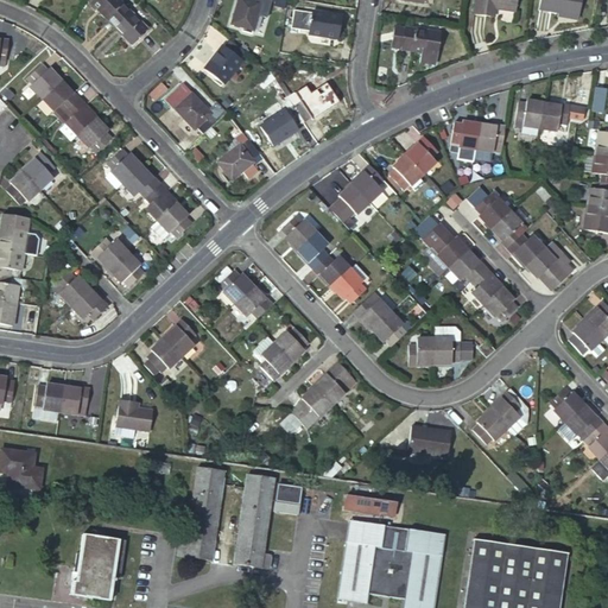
[(116,30),(132,14),(124,6),(116,0),(95,0),(92,5),(116,30)]
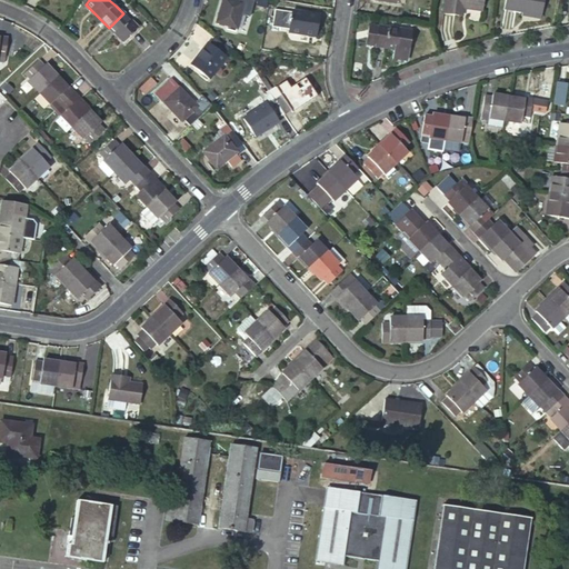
[(120,0),(116,6),(123,13),(129,8),(121,0),(120,0)]
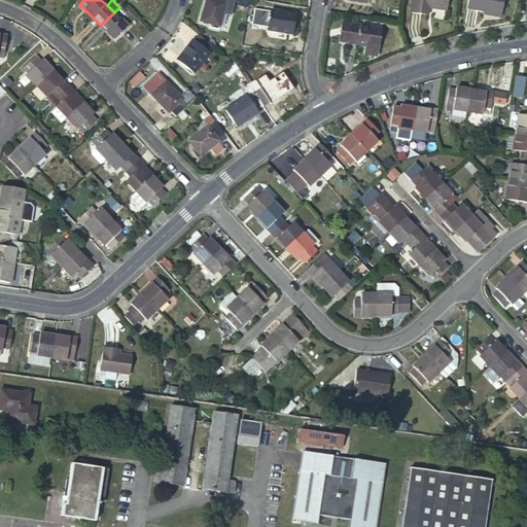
[(207,0),(202,22),(220,28),(224,14),(233,16),(237,0),(207,0)]
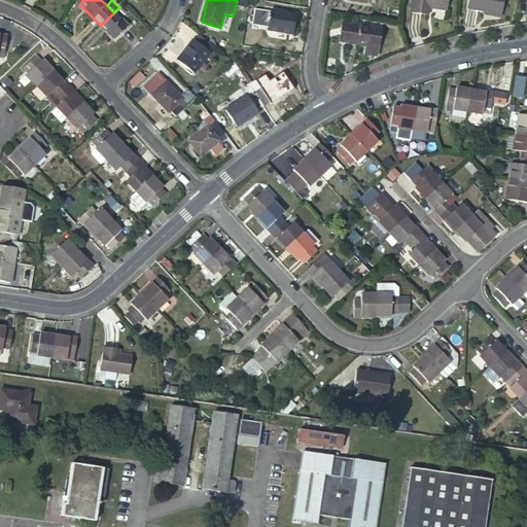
[(447,0),(413,0),(411,12),(428,14),(429,5),(446,7),(447,0)]
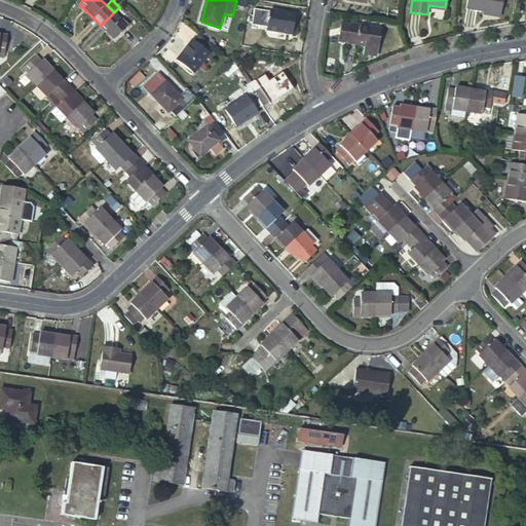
[(465,0),(465,7),(482,10),(498,12),(499,0),(465,0)]
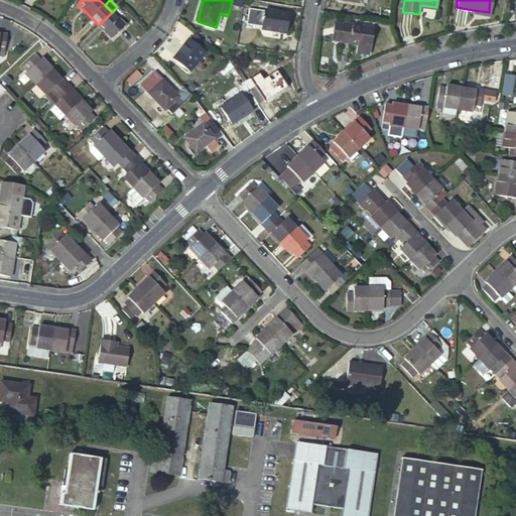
[(266,11),(250,8),(247,23),(264,26),(263,28),(287,32),(290,13),(266,9),(266,11)]
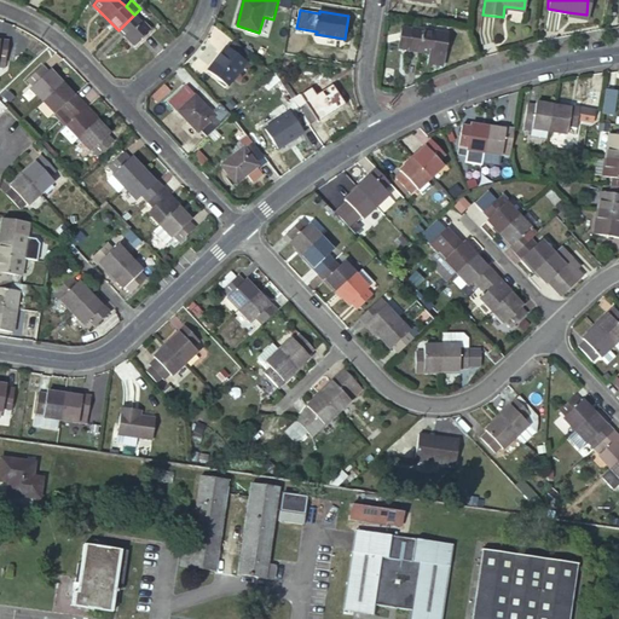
[(134,46),(150,30),(134,15),(119,30),(134,46)]
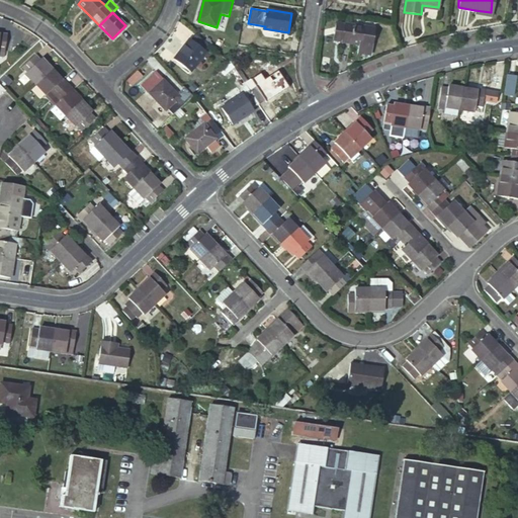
[(345,28),(346,23),(337,22),(334,40),(343,41),(344,34),(339,34),(340,27),(345,28)]
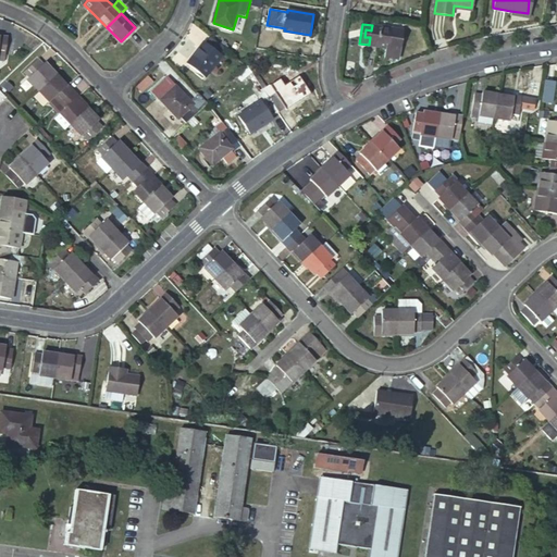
[(404,31),(372,25),(371,31),(366,29),(364,37),(370,37),(369,45),(386,48),(385,57),(399,59),(404,31)]
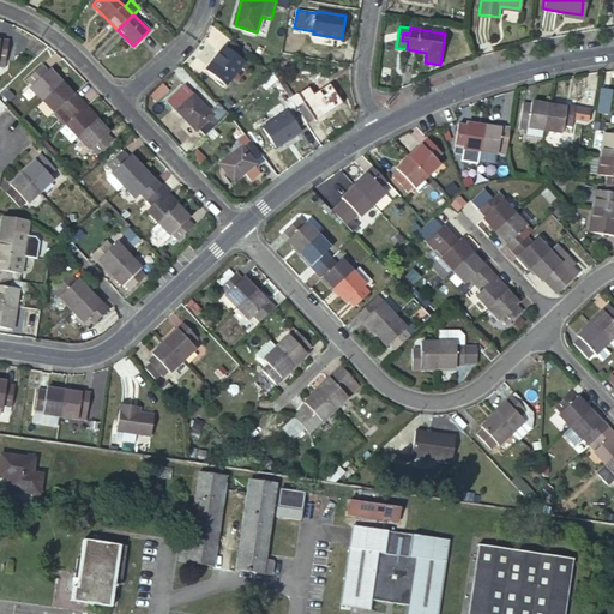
[(251,54),(234,42),(229,49),(228,48),(211,71),(229,85),(246,62),(245,61),(251,54)]
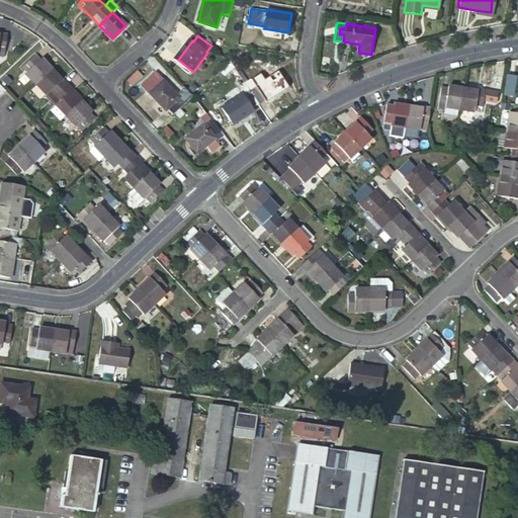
[(0,57),(7,59),(9,39),(2,38),(1,40),(0,40),(0,57)]
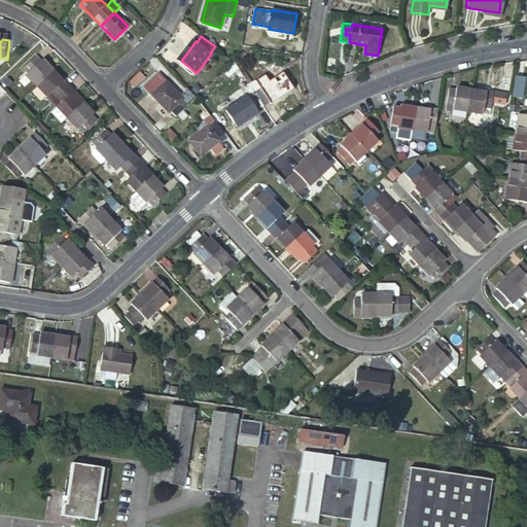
[(30,77),(39,88),(55,72),(45,62),(44,64),(38,58),(25,71),(30,77)]
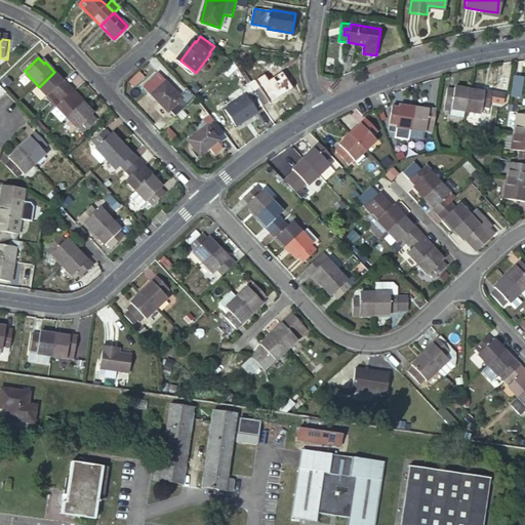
[(39,87),(48,97),(51,94),(57,99),(71,86),(66,81),(65,82),(54,72),(39,87)]
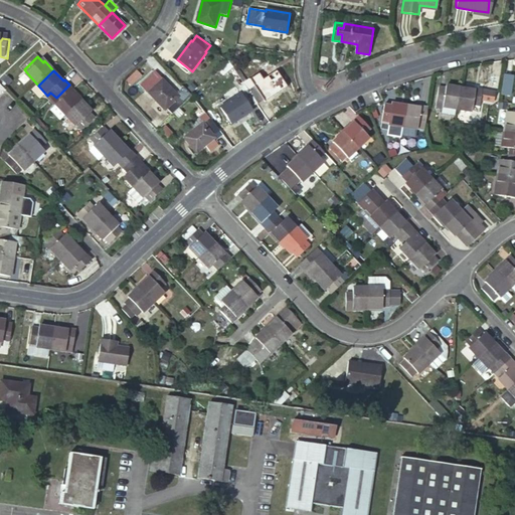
[(258,87),(251,91),(254,96),(261,104),(267,100),(269,102),(289,89),(277,71),(256,86),(258,87)]
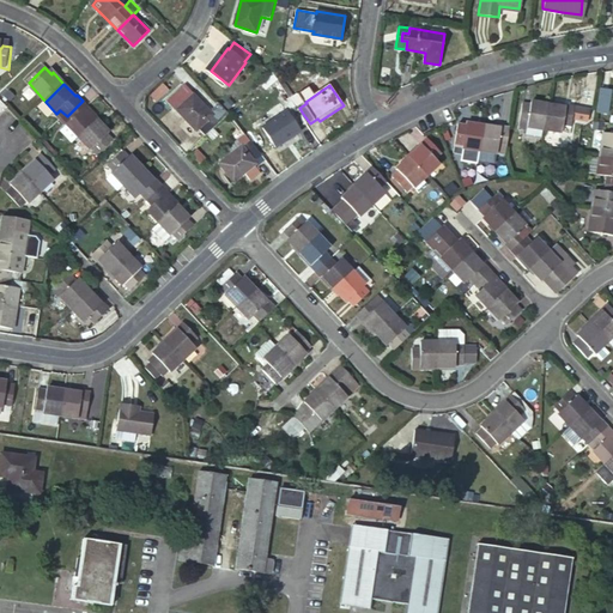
[(207,137),(220,125),(226,119),(219,111),(216,115),(198,96),(181,111),(200,132),(202,131),(207,137)]
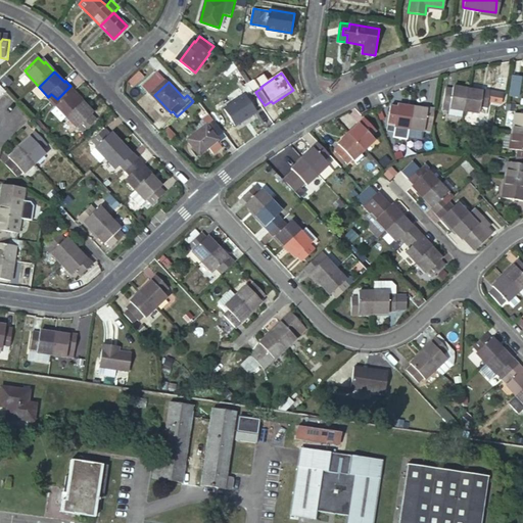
[(449,107),(463,109),(467,87),(453,85),(453,87),(445,86),(440,110),(448,111),(449,107)]
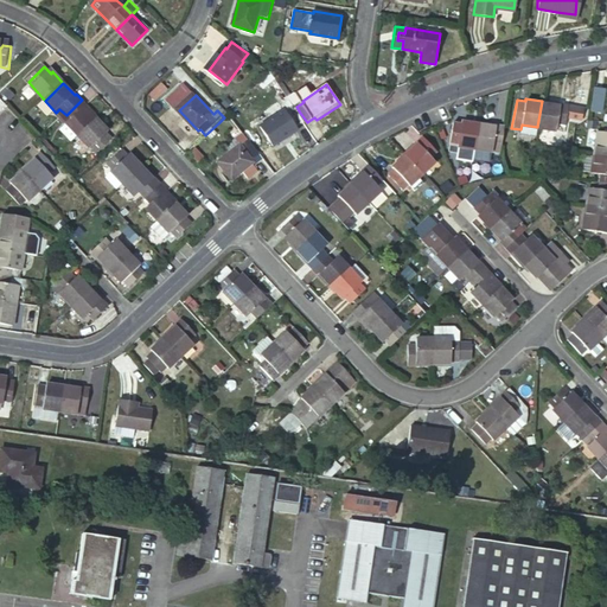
[(89,106),(82,100),(66,115),(71,121),(66,125),(68,126),(61,132),(72,144),(80,138),(97,120),(87,108),(89,106)]
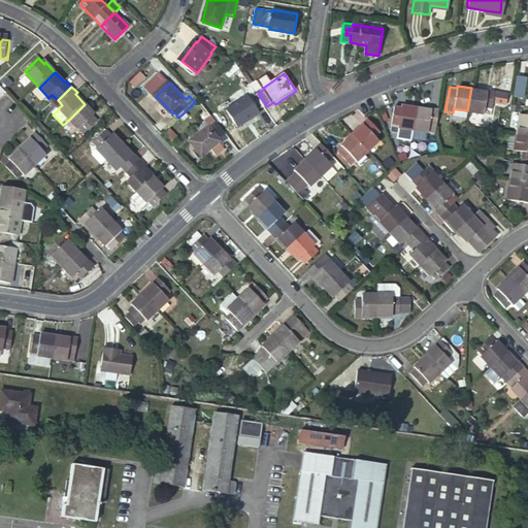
[(467,110),(481,112),(482,107),(490,108),(493,89),(485,88),(485,90),(471,88),(467,110)]
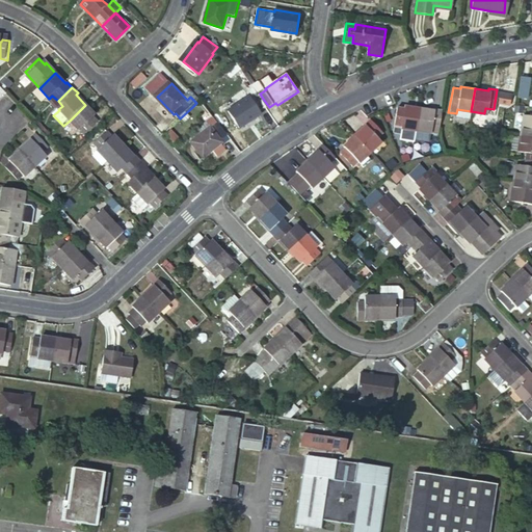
[(498,91),(497,102),(513,105),(514,95),(498,91)]
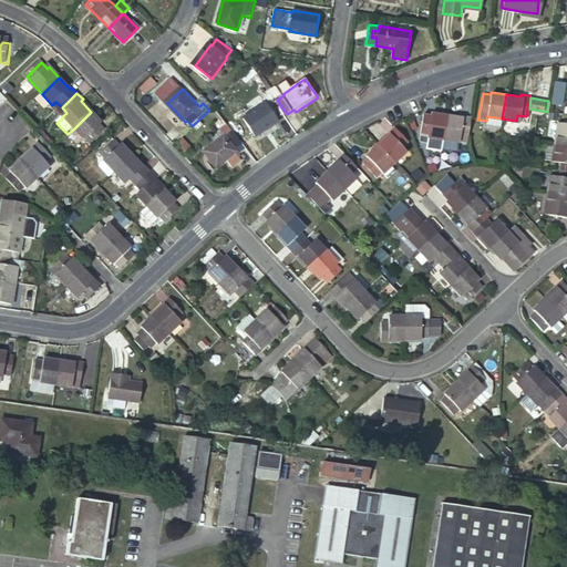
[(277,100),(270,105),(269,103),(247,119),(259,136),(281,122),(280,119),(287,114),(280,105),(277,100)]
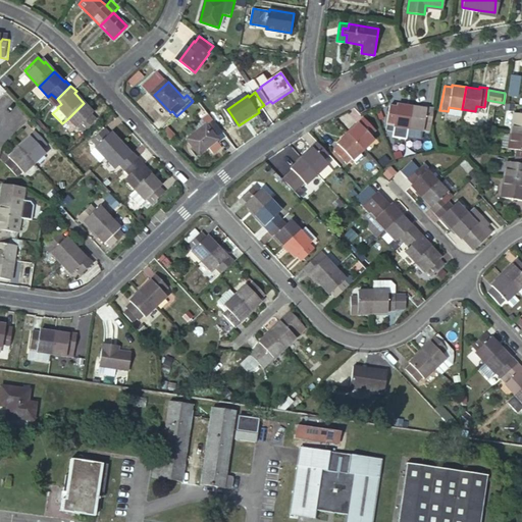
[(68,118),(77,128),(79,127),(84,134),(97,120),(92,115),(93,113),(84,103),(68,118)]
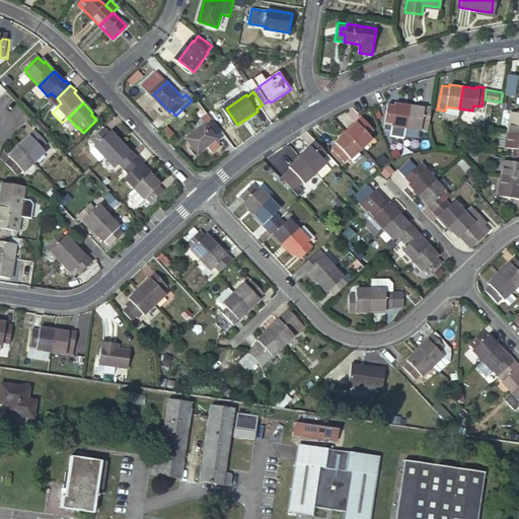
[(391,124),(390,126),(403,128),(406,105),(394,103),(393,105),(386,104),(383,123),(391,124)]
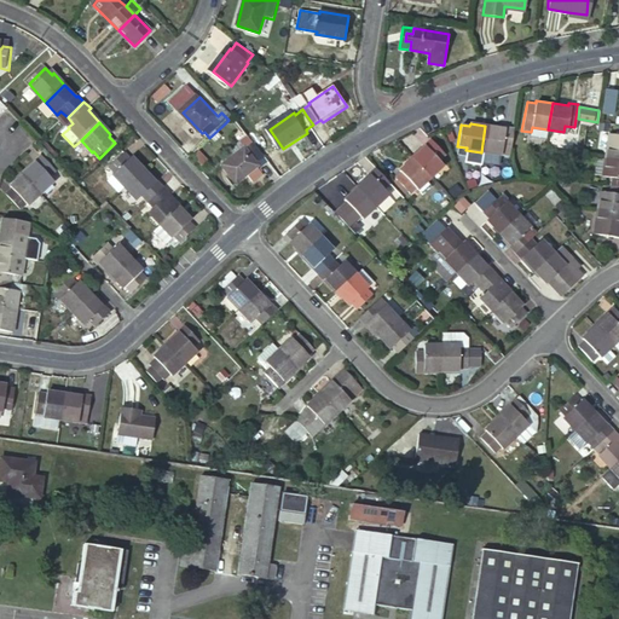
[(485,126),(481,152),(497,155),(498,148),(508,149),(512,127),(502,126),(502,128),(485,126)]
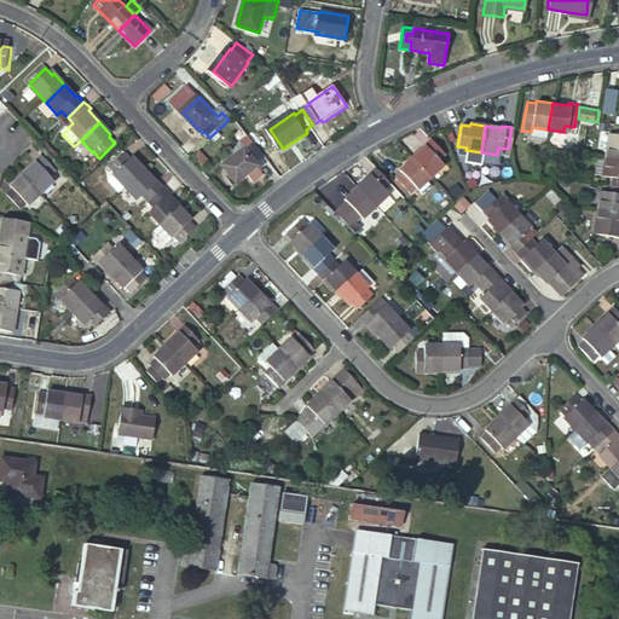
[(618,136),(611,134),(606,158),(618,160),(618,136)]
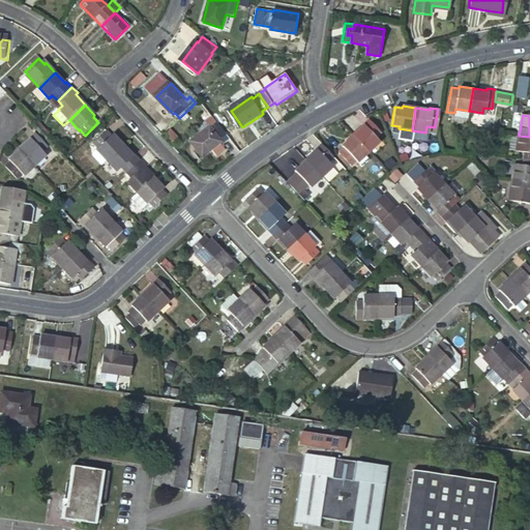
[(360,125),(351,135),(366,151),(377,142),(373,138),(379,131),(365,118),(358,123),(360,125)]
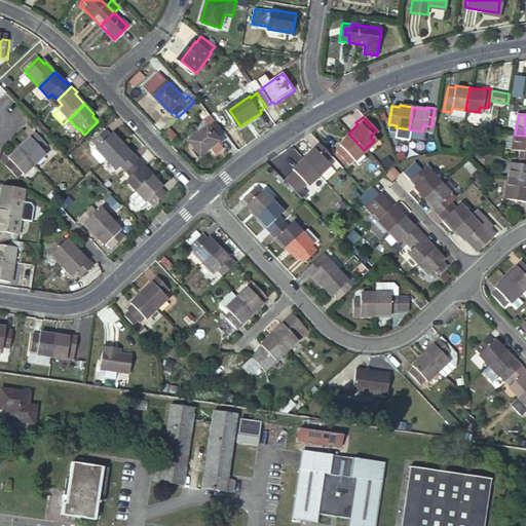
[(228,134),(218,121),(213,126),(212,124),(191,141),(204,156),(224,141),(222,139),(228,134)]
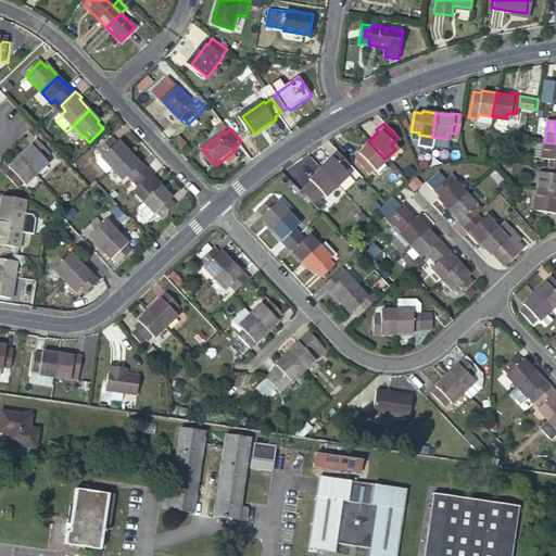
[(432,137),(418,135),(418,139),(420,142),(431,144),(432,137)]
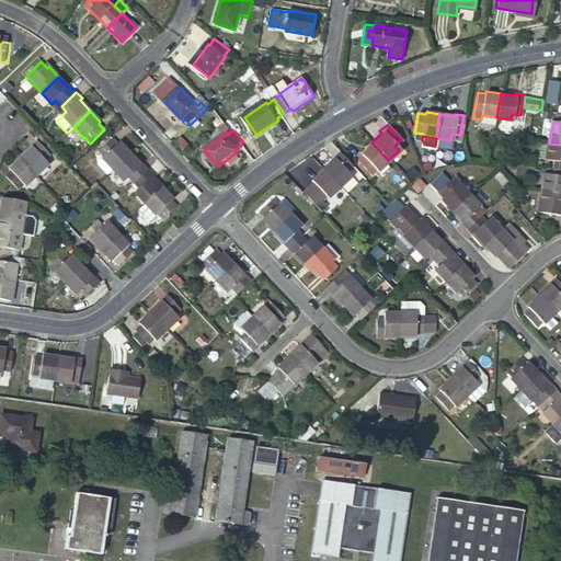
[(32,147),(21,158),(38,175),(56,159),(36,140),(31,146),(32,147)]
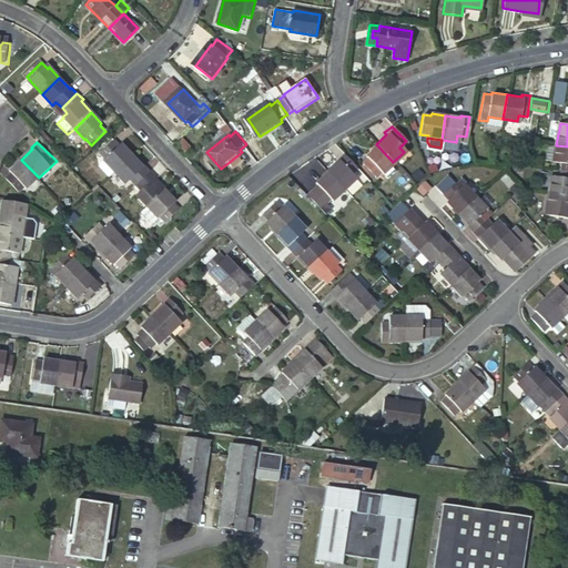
[(105,164),(115,175),(133,159),(123,146),(122,149),(115,142),(101,156),(107,163),(105,164)]
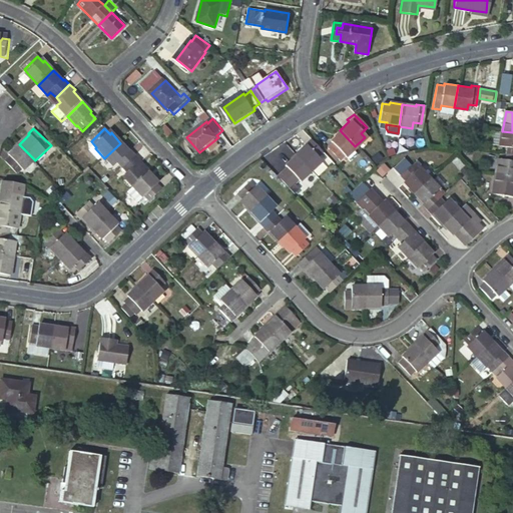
[(340,130),(330,139),(331,141),(326,146),(338,160),(344,154),(345,155),(355,146),(340,130)]
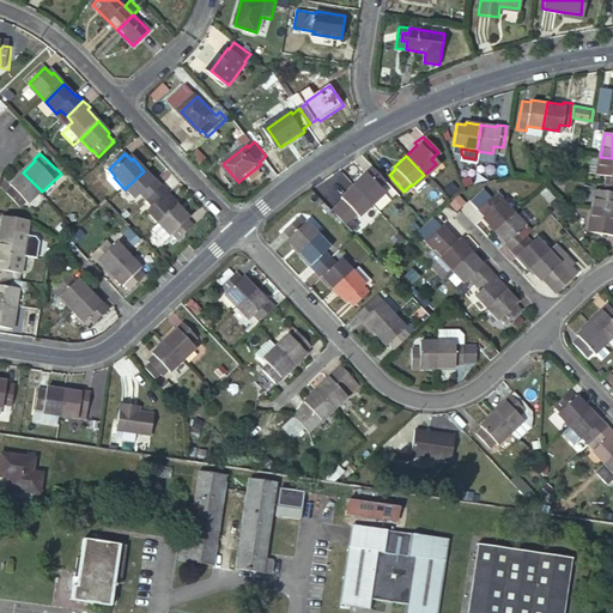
[(612,158),(600,157),(598,175),(606,176),(605,183),(612,184),(612,158)]
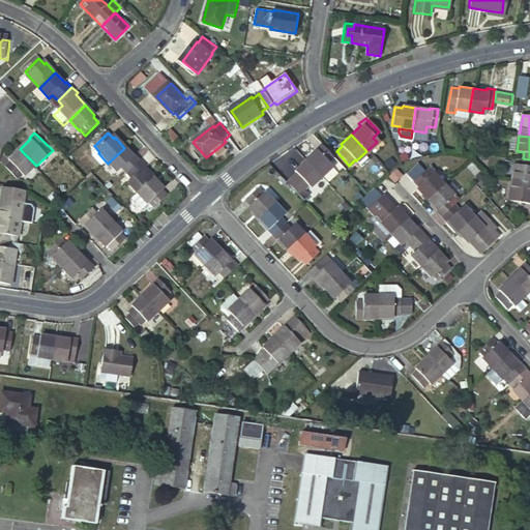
[(314,150),(316,151),(305,160),(321,178),(331,168),(327,165),(333,158),(320,145),(314,150)]
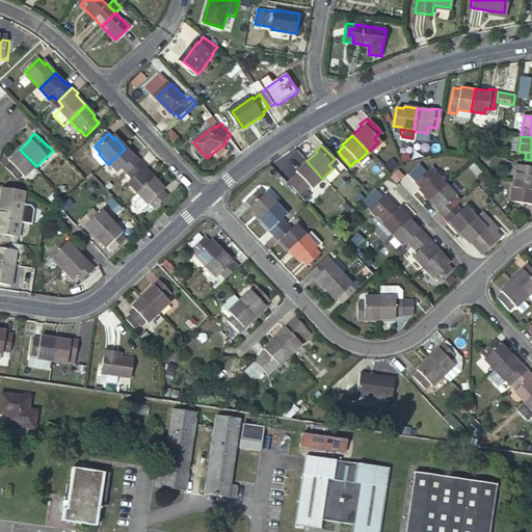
[(108,164),(118,175),(122,170),(127,177),(141,162),(136,157),(135,159),(125,149),(108,164)]
